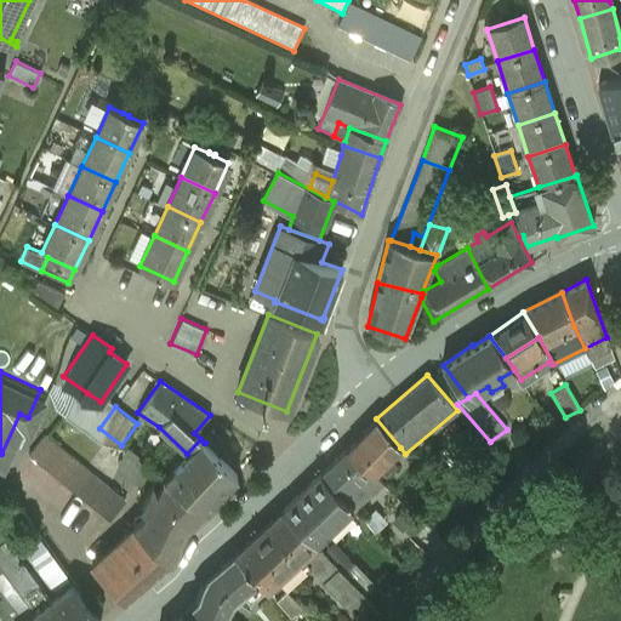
[(376,419),(348,448),(370,467),(375,472),(380,467),(386,473),(396,463),(389,457),(400,448),(376,419)]
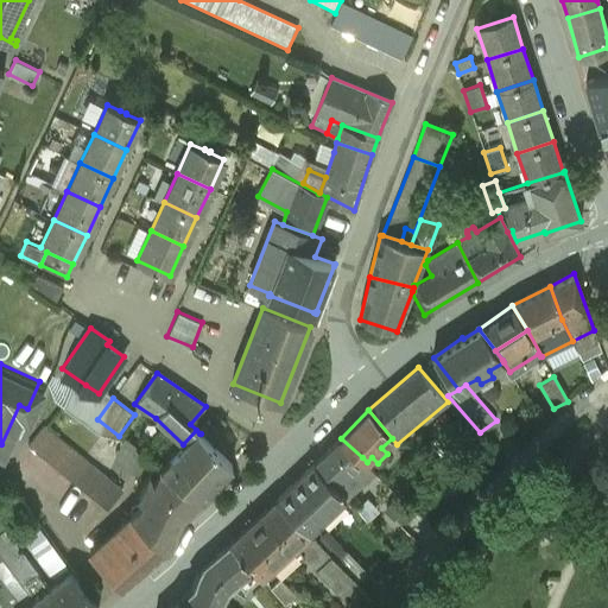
[(88,450),(42,413),(26,431),(73,468),(88,450)]
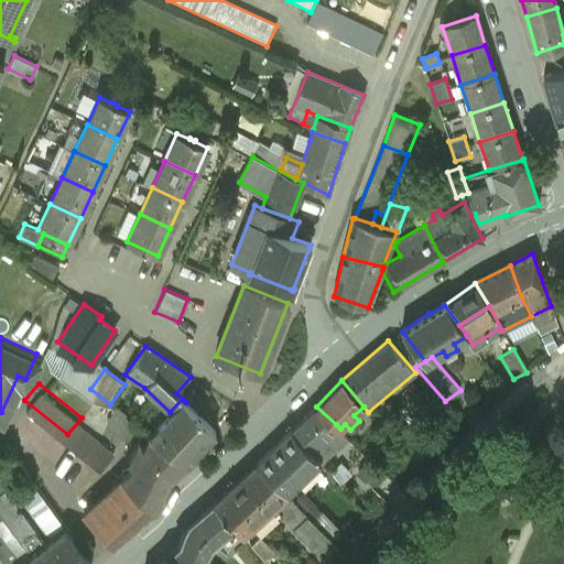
[(185,402),(182,399),(170,412),(150,434),(186,462),(215,431),(185,402)]
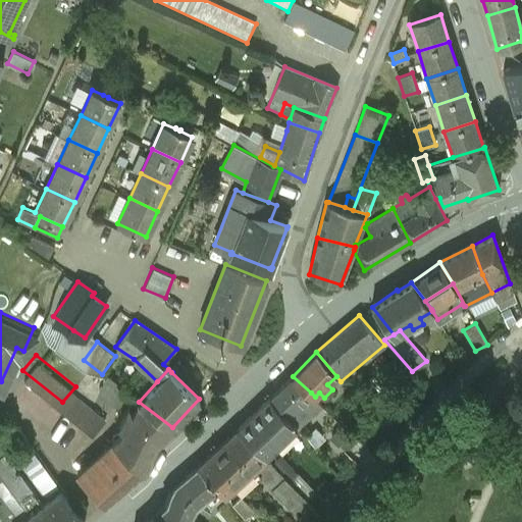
[(116,382),(106,375),(99,385),(127,406),(133,400),(138,402),(139,402),(115,384),(116,382)]
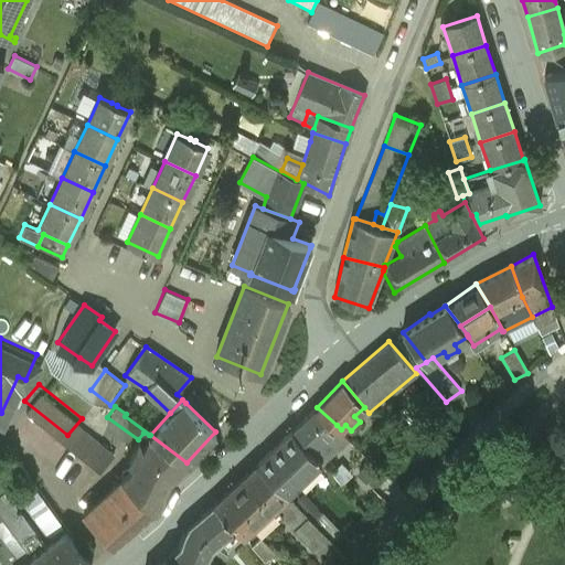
[(337,425),(317,407),(292,430),(306,446),(323,462),(347,440),(334,428),(337,425)]
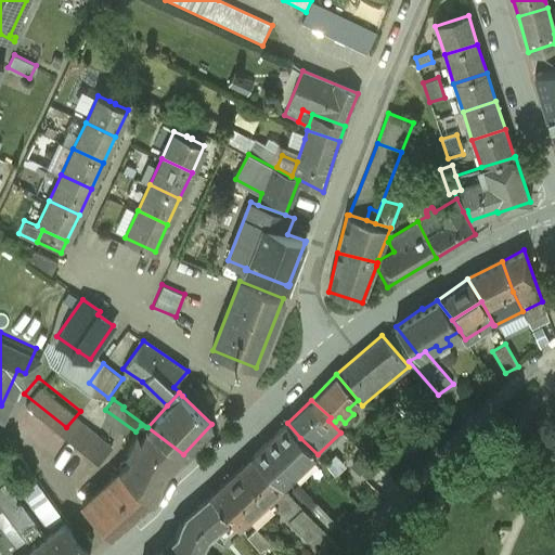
[(111,436),(80,411),(66,427),(97,452),(111,436)]
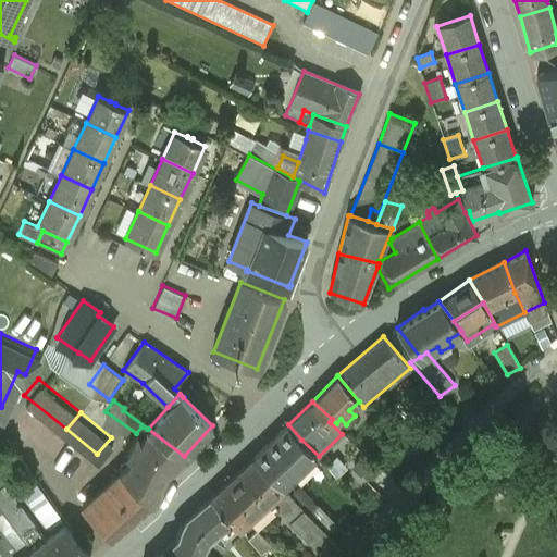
[(301,440),(288,424),(254,458),(283,487),(301,469),(312,479),(317,474),(313,472),(323,461),(319,456),(301,440)]
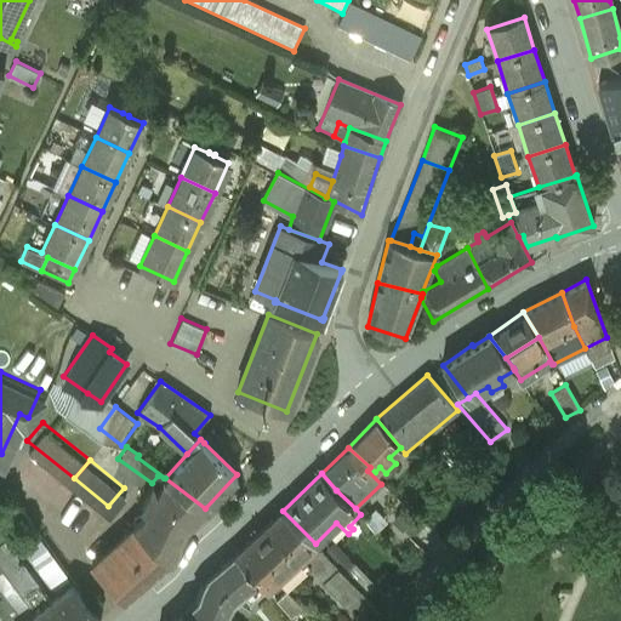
[(205,508),(165,478),(164,478),(158,476),(152,483),(142,495),(147,500),(135,514),(167,547),(205,508)]
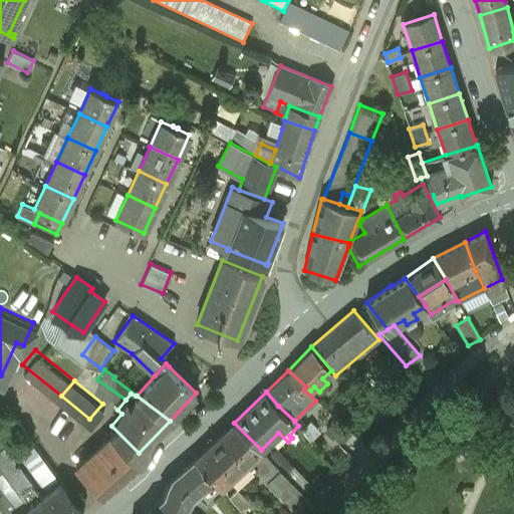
[(321,433),(309,421),(301,429),(312,442),(313,442),(321,433)]
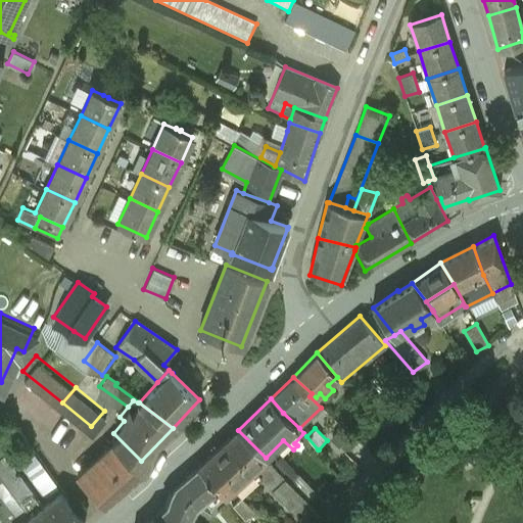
[(266,458),(238,430),(222,445),(198,467),(216,486),(223,493),(254,468),(266,458)]
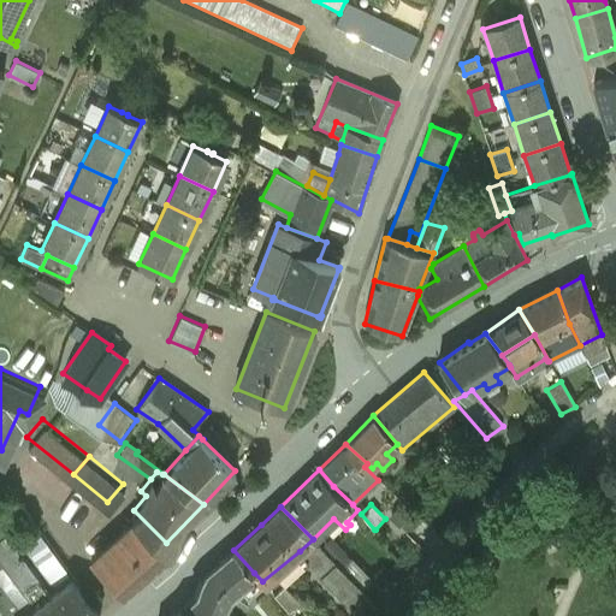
[(134,510),(93,546),(92,545),(90,546),(123,582),(166,543),(134,510)]
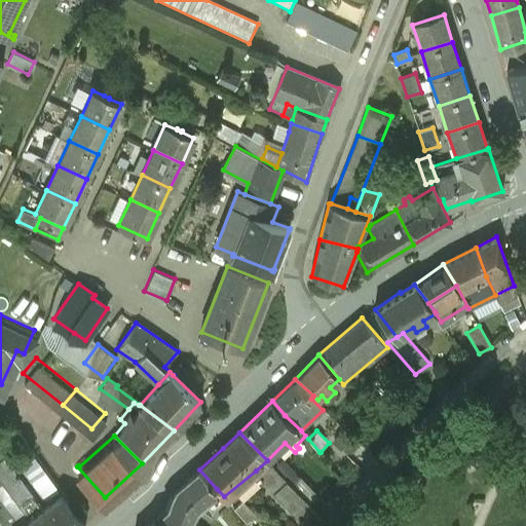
[(42,495),(0,440),(0,465),(30,504),(42,495)]
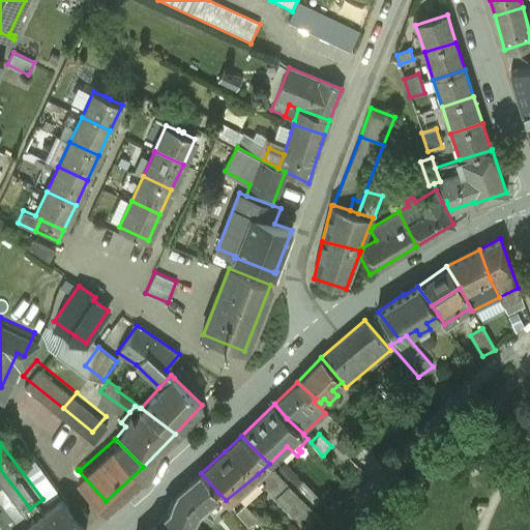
[(331,446),(323,455),(343,476),(352,468),(331,446)]
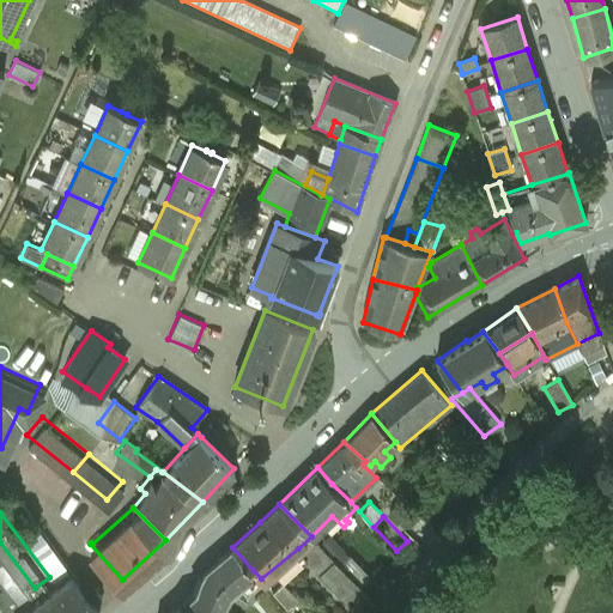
[(80,612),(98,600),(70,562),(71,562),(38,519),(25,529),(53,568),(59,563),(62,568),(49,577),(78,612),(80,612)]
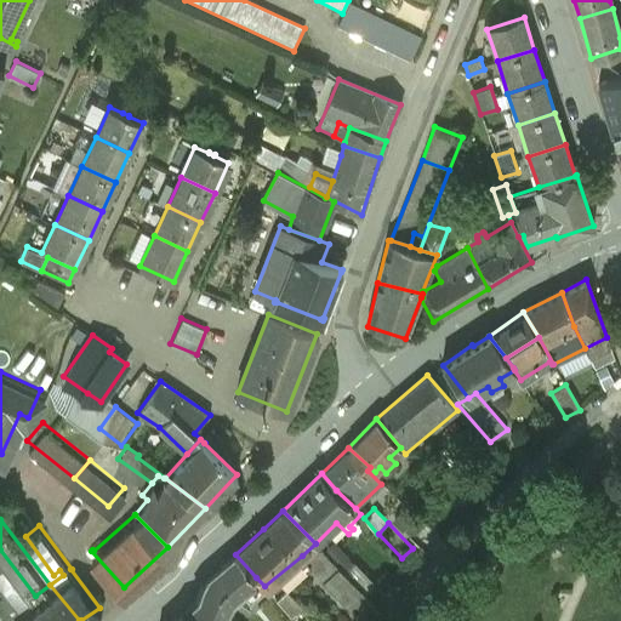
[(315,543),(302,556),(322,580),(336,568),(315,543)]
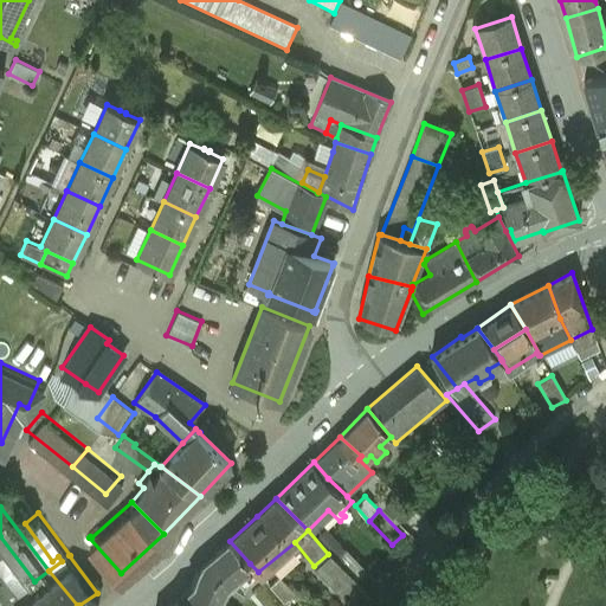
[(230,541),(176,587),(192,605),(216,605),(208,598),(250,563),(230,541)]
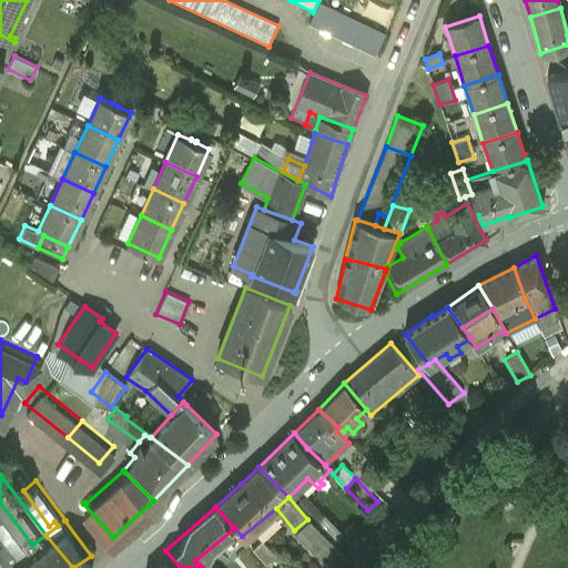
[(32,545),(23,551),(24,545),(0,514),(0,547),(16,567),(72,567),(46,535),(32,545)]
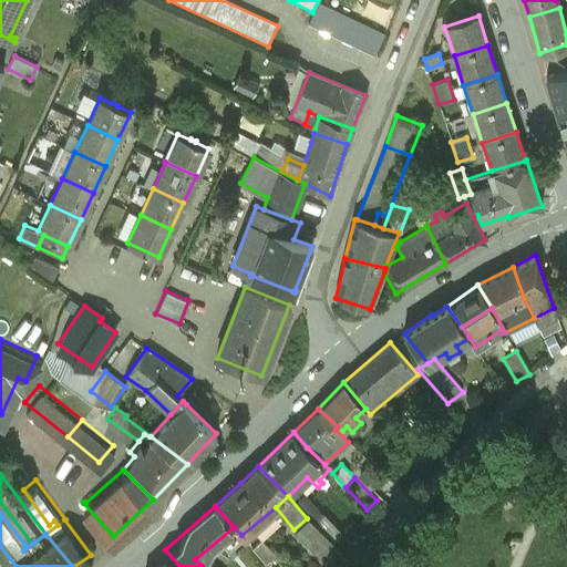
[(340,566),(348,559),(308,518),(294,533),(326,566),(340,566)]
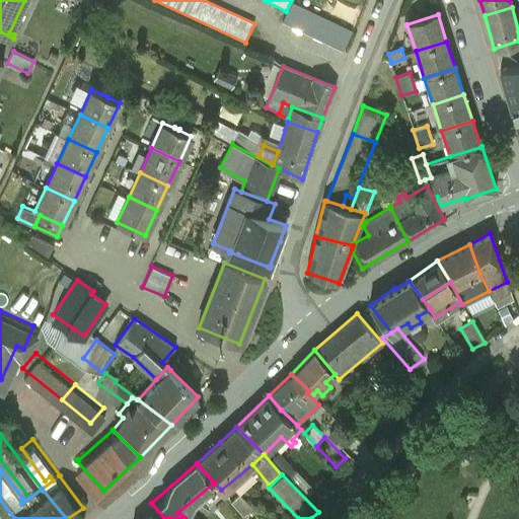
[(164,518),(151,503),(132,518),(164,518)]
